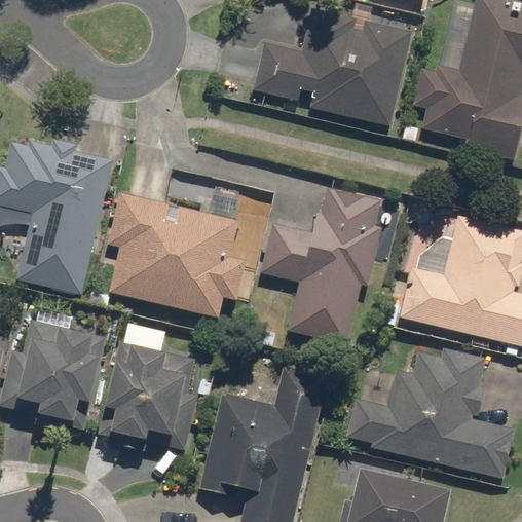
[(464,150),(512,160),(521,112),(521,1),(515,0),(474,0),(460,68),(436,63),(435,69),(422,66),(414,106),(424,108),(419,131),(467,140),(464,150)]
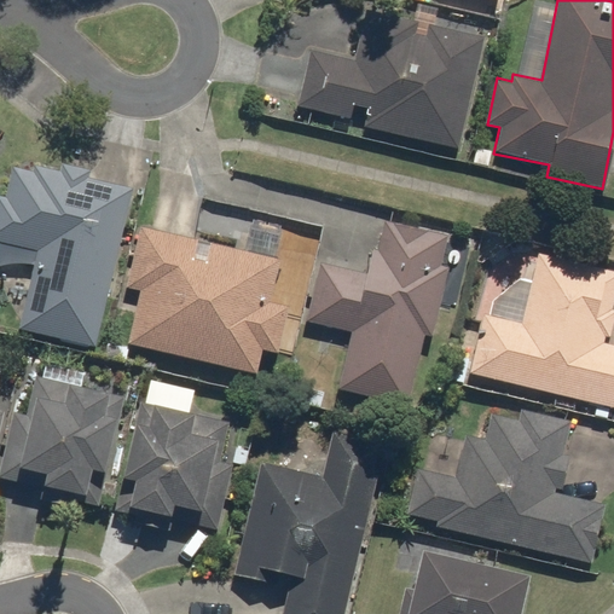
[(363,127),(459,150),(486,36),(429,23),(427,30),(364,16),(353,58),(310,48),(295,106),(363,122),(363,127)]
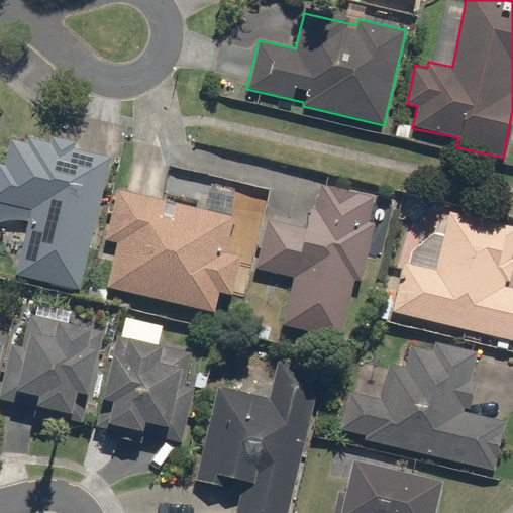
[(15,274),(78,290),(111,158),(76,148),(77,142),(52,135),(49,142),(27,137),(26,141),(10,137),(4,165),(0,163),(0,202),(30,210),(15,274)]
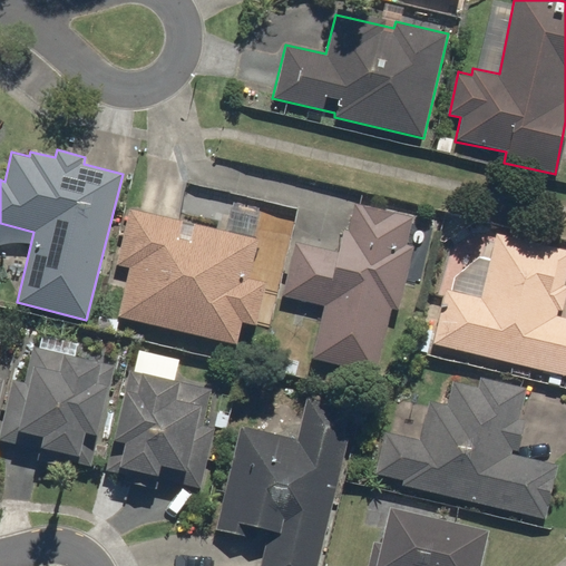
[(310,362),(376,378),(391,309),(400,311),(416,245),(407,243),(413,215),(350,201),(339,249),(295,238),(282,295),(323,305),(310,362)]
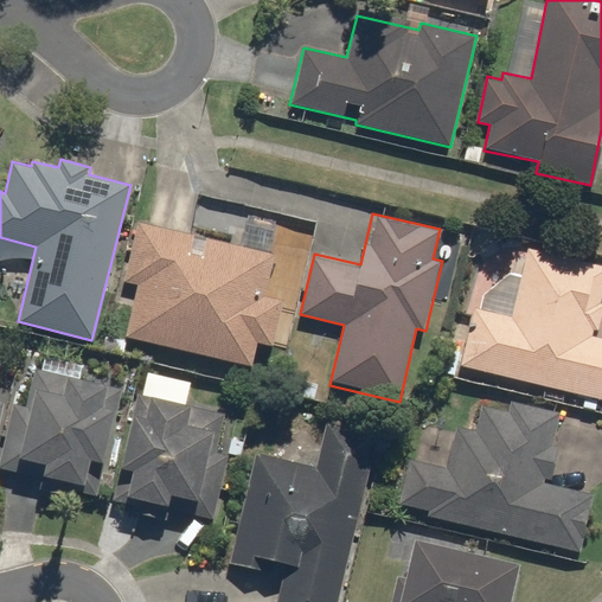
[(275,253),(138,221),(123,281),(136,285),(123,339),(249,367),(255,344),(271,347),(282,300),(266,295),(275,253)]
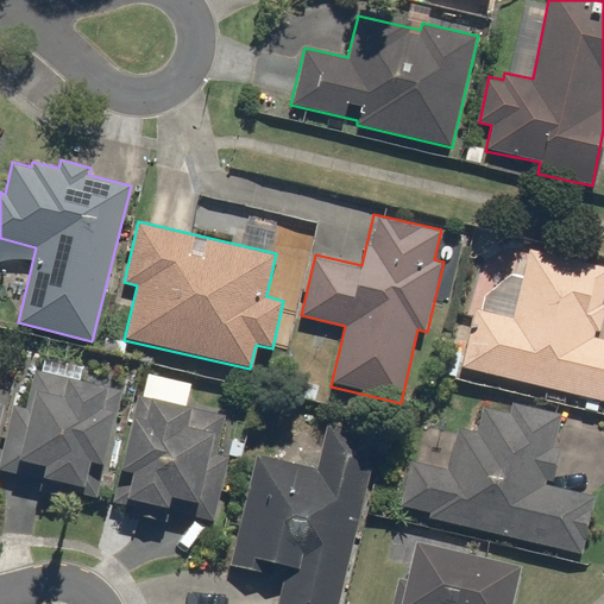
[(473,304),(458,366),(603,401),(603,337),(598,335),(603,312),(603,266),(528,249),(511,314),(473,304)]
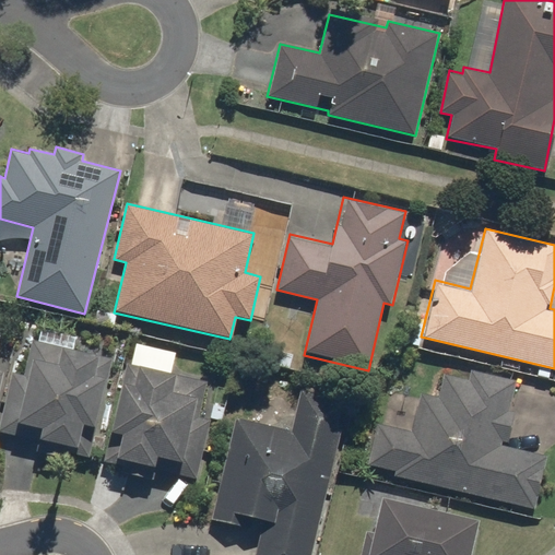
[(83,477),(113,357),(78,350),(81,335),(42,326),(38,340),(32,339),(23,375),(11,372),(0,415),(0,433),(37,443),(34,453),(83,477)]
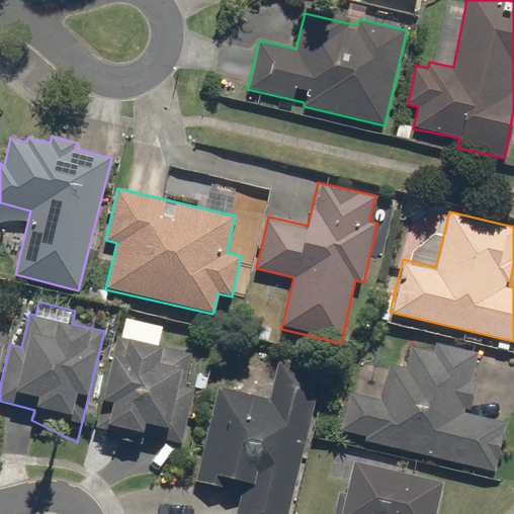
[(119,315),(92,428),(107,442),(106,446),(141,444),(143,435),(182,445),(195,388),(185,384),(192,352),(159,344),(163,326),(119,315)]
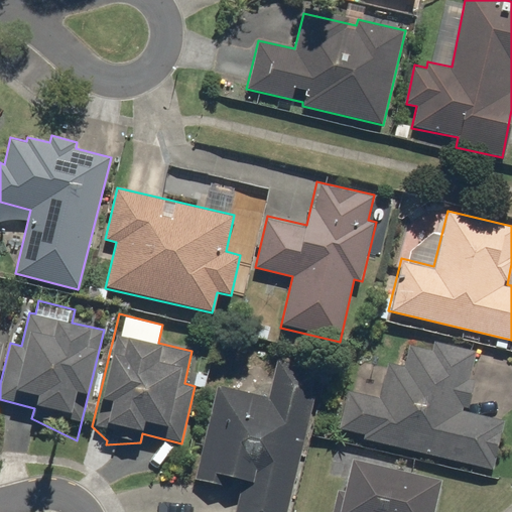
[(338,433),(494,471),(506,421),(468,412),(475,380),(469,378),(476,350),(434,340),(432,349),(409,344),(404,365),(388,361),(379,396),(348,389),(338,433)]
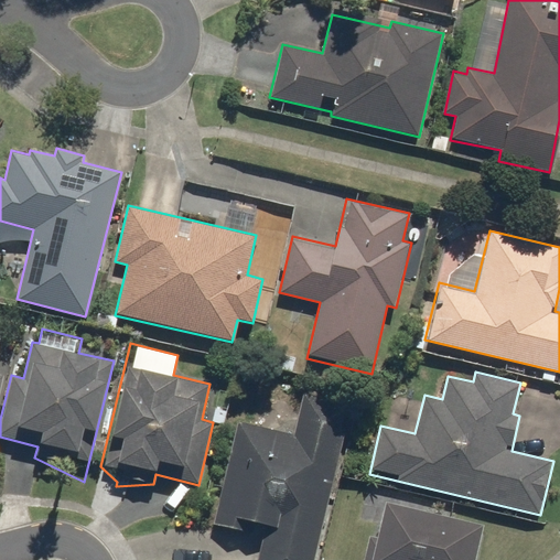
[(257,559),(314,559),(353,402),(304,390),(294,433),(237,420),(212,525),(262,537),(257,559)]
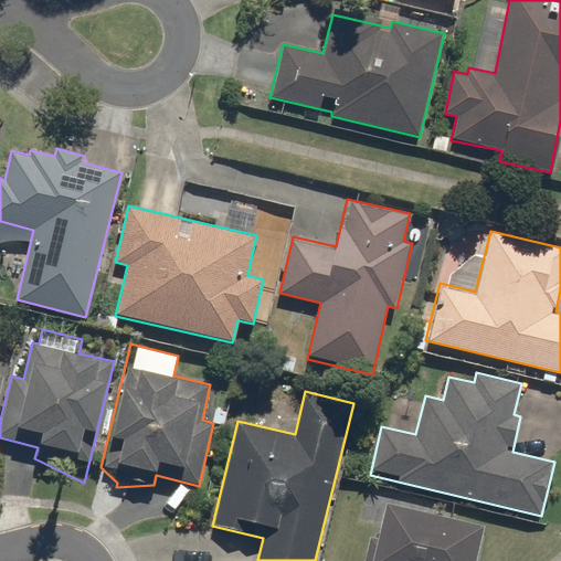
[(369,537),(362,560),(472,560),(479,528),(380,506),(372,538),(369,537)]
